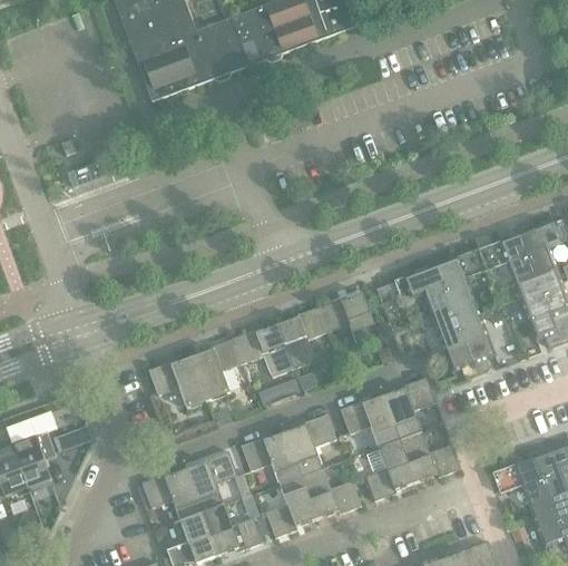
[(274,0),(194,30),(183,0),(221,0),(226,13),(227,12),(223,0),(113,0),(150,100),(343,29),(332,0),(274,0)]
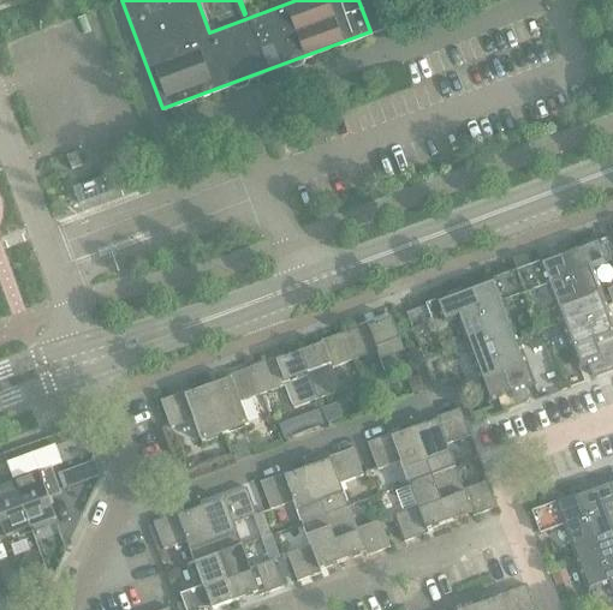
[(392,23),(384,0),(381,0),(390,23),(386,24),(386,25),(392,23)]
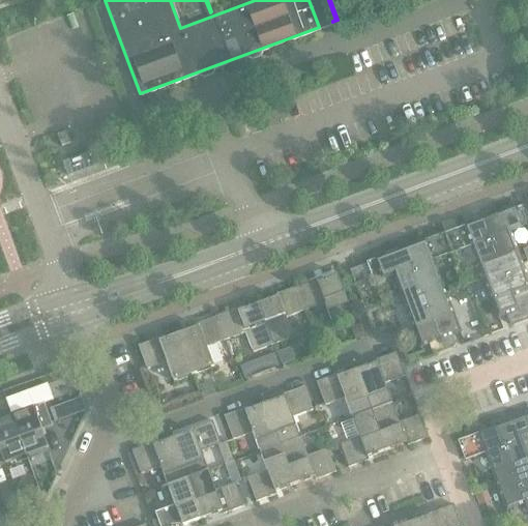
[(56,132),(60,141),(60,143),(70,140),(66,128),(56,132)]
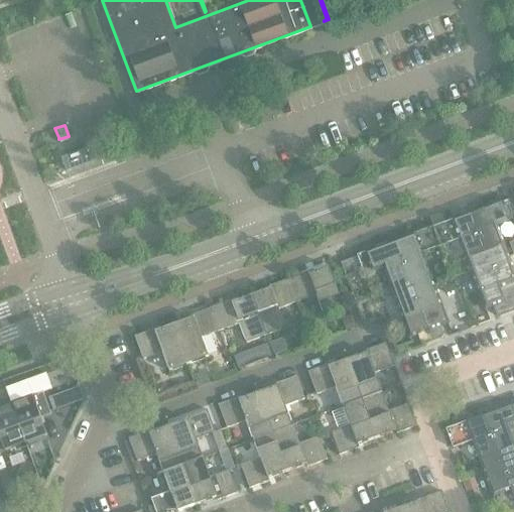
[(90,146),(55,158),(59,170),(94,157),(90,146)]
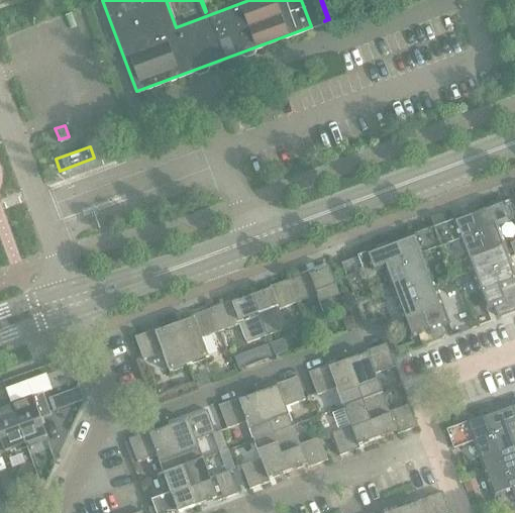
[(514,215),(514,213),(509,197),(471,211),(485,250),(504,243),(496,223),(514,215)]
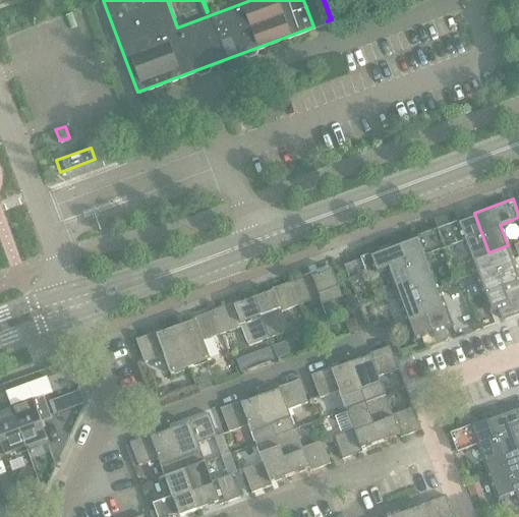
[(433,218),(437,227),(444,246),(462,239),(470,259),(488,252),(474,213),(448,223),(445,216),(442,214),(433,218)]
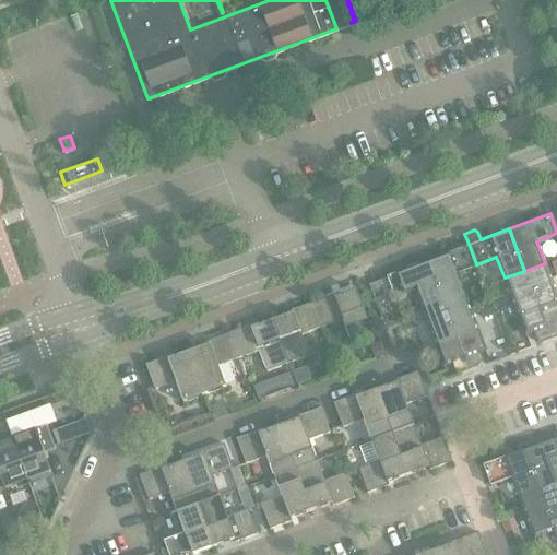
[(469,244),(427,259),(442,300),(463,293),(455,272),(476,264),(469,244)]
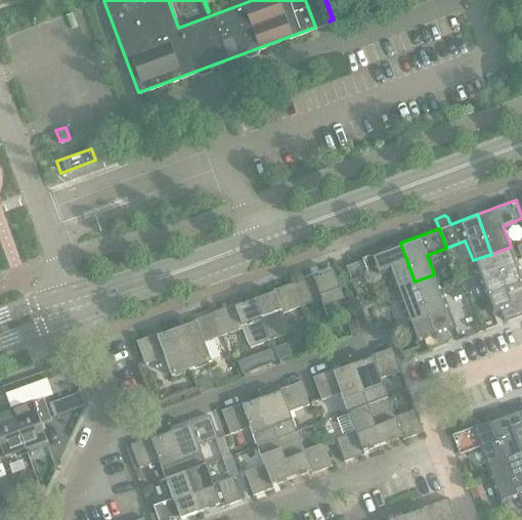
[(388,269),(395,289),(415,282),(400,243),(361,257),(368,276),(388,269)]
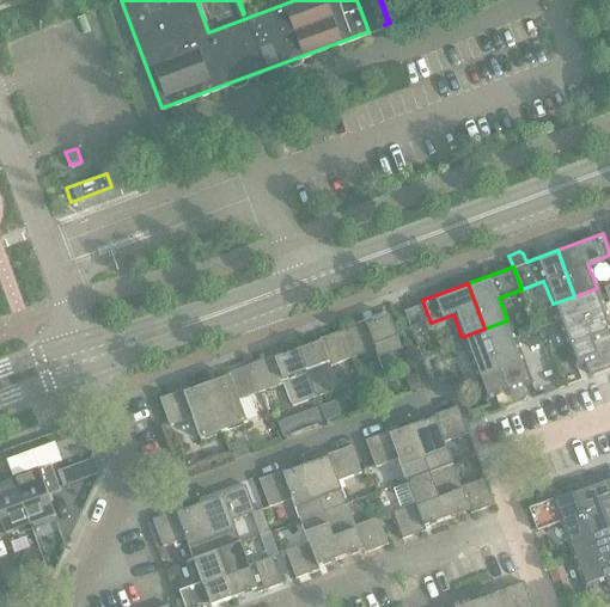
[(609,324),(597,288),(574,296),(601,369),(609,365),(609,350),(609,324)]
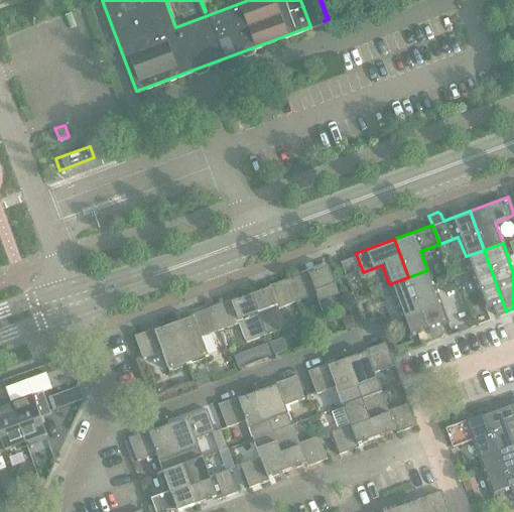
[(495,312),(498,314),(506,311),(484,250),(466,256),(484,306),(492,304),(495,312)]
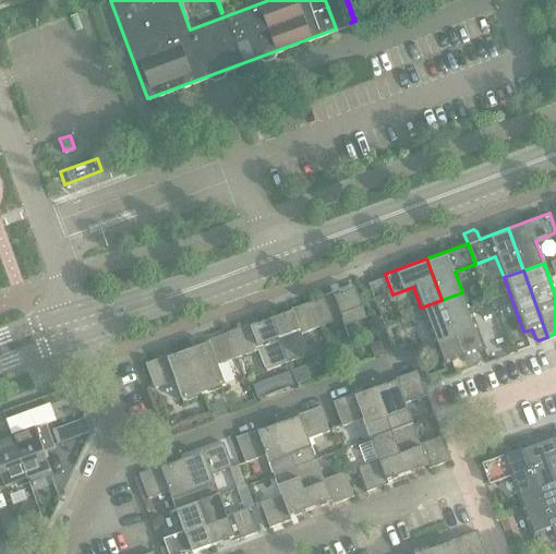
[(311,299),(321,324),(340,316),(349,338),(371,329),(355,287),(334,294),(333,291),(311,299)]
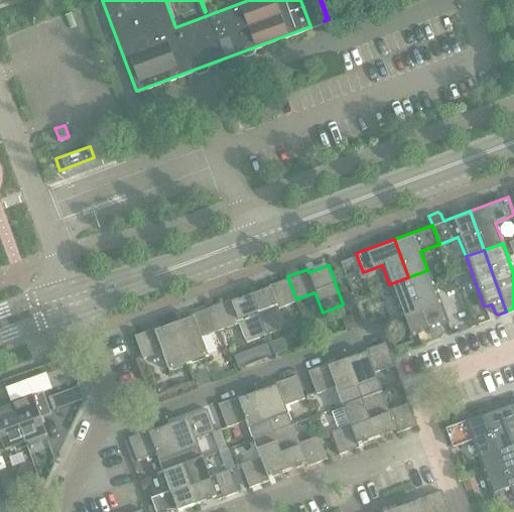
[(427,270),(408,277),(431,340),(440,336),(441,333),(438,324),(445,322),(427,270)]
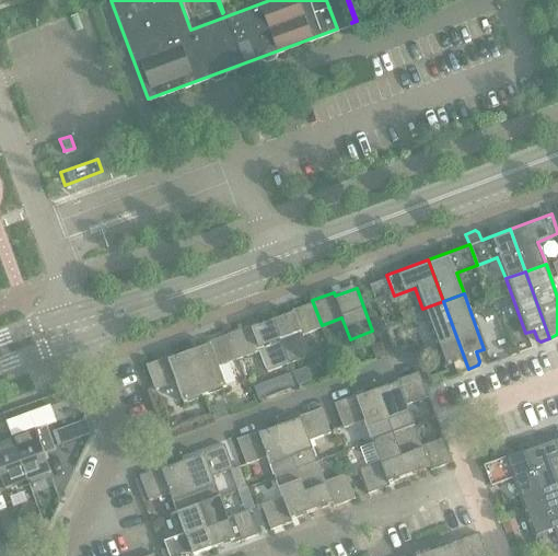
[(292,312),(271,320),(288,362),(310,354),(302,333),(322,325),(312,300),(291,309),(292,312)]
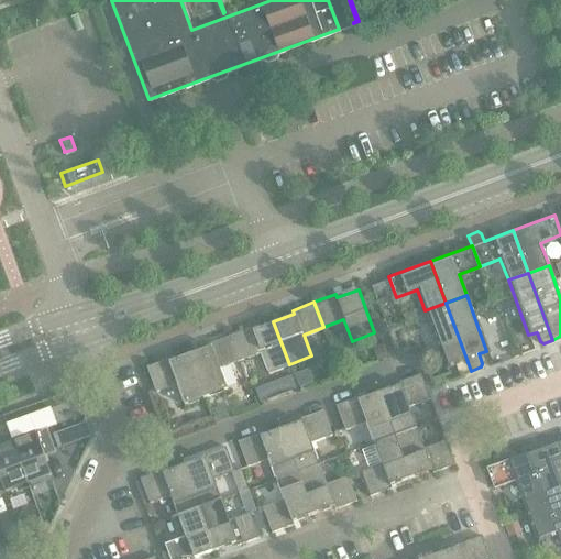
[(457,371),(461,374),(471,371),(446,303),(425,310),(446,365),(454,363),(457,371)]
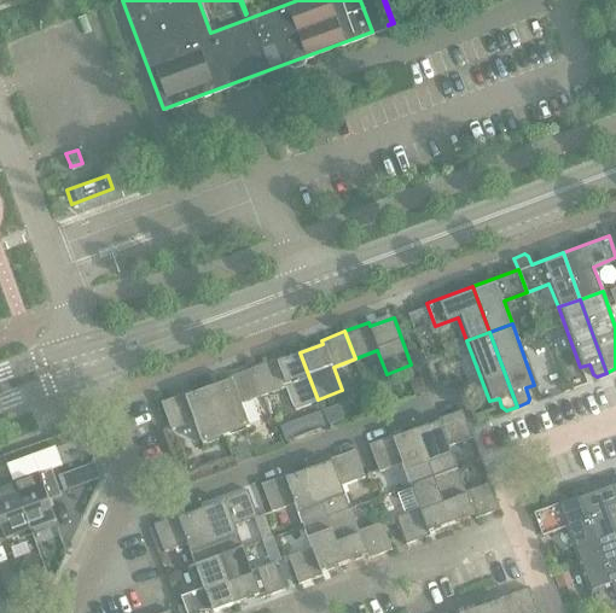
[(277,356),(253,366),(263,393),(285,385),(294,408),(318,400),(300,352),(278,360),(277,356)]
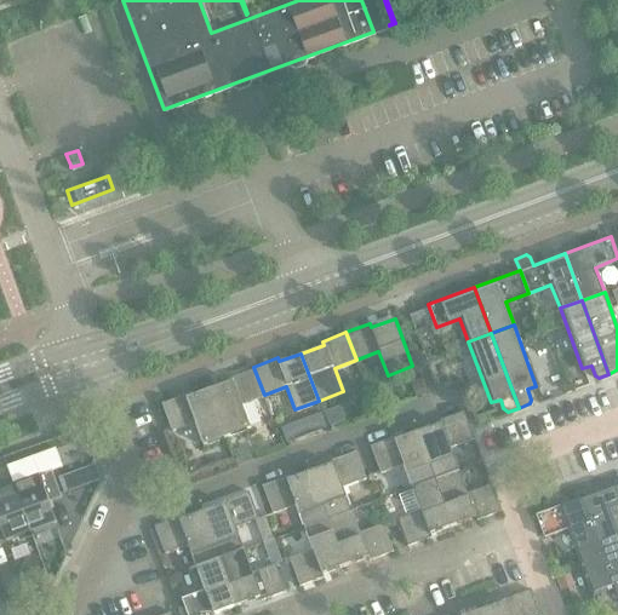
[(232,379),(209,388),(225,435),(250,426),(241,403),(264,395),(253,367),(230,375),(232,379)]
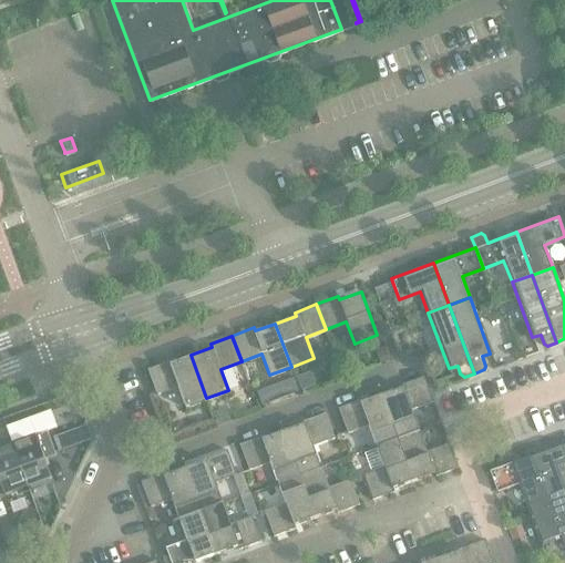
[(206,398),(191,355),(170,362),(168,359),(146,367),(156,392),(177,385),(185,406),(206,398)]
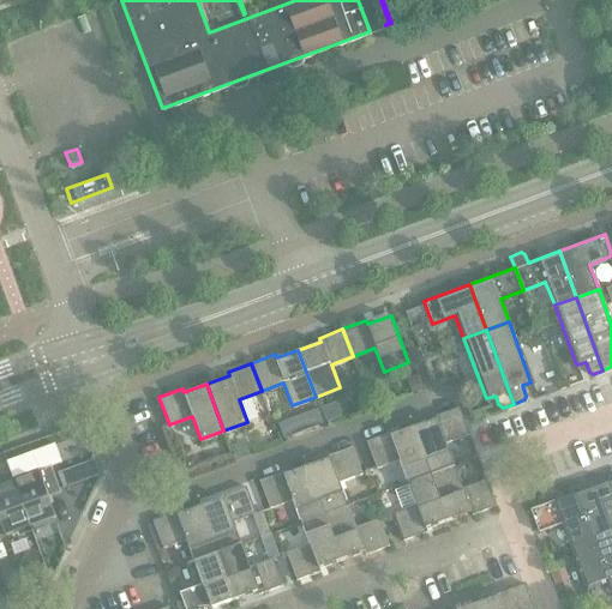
[(431,471),(455,463),(445,440),(468,432),(459,405),(435,414),(436,417),(414,426),(431,471)]
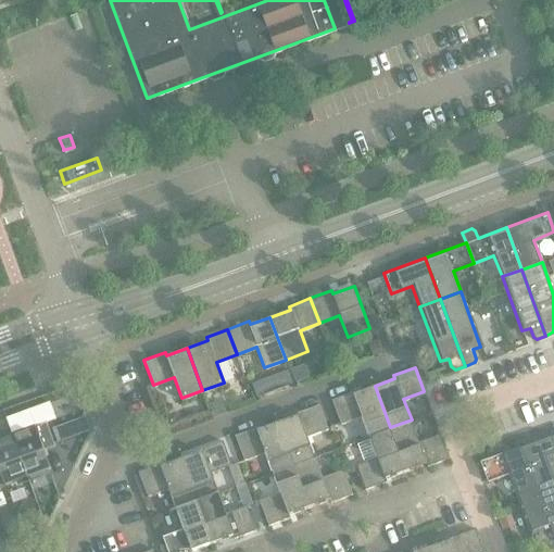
[(289,368),(253,376),(256,390),(292,384),(289,368)]
